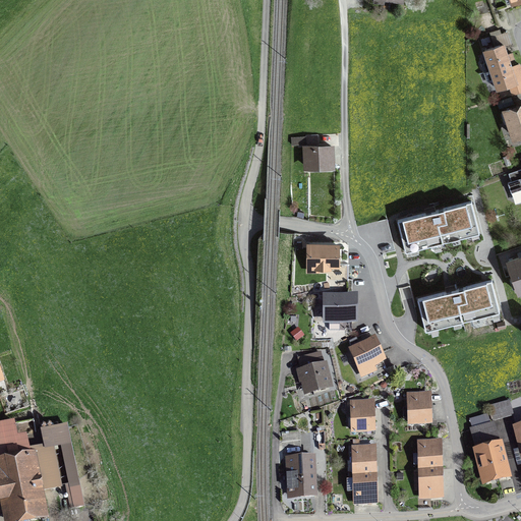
[(507,54),(504,46),(510,44),(506,32),(491,37),(496,46),(484,50),(491,69),(510,63),(509,60),(514,59),(512,53),(507,54)]
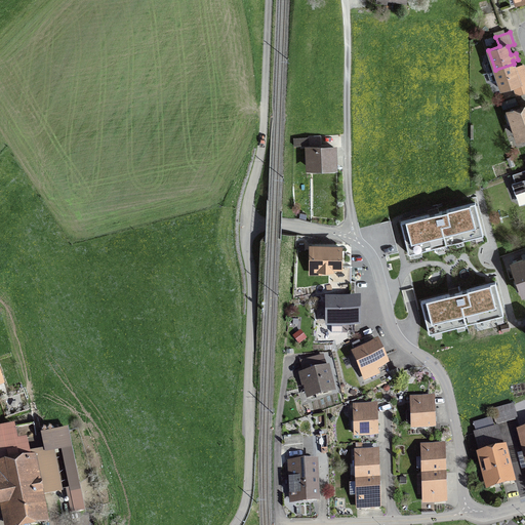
[(514,64),(495,70),(501,90),(520,84),(517,73),(522,72),(520,66),(515,67),(514,64)]
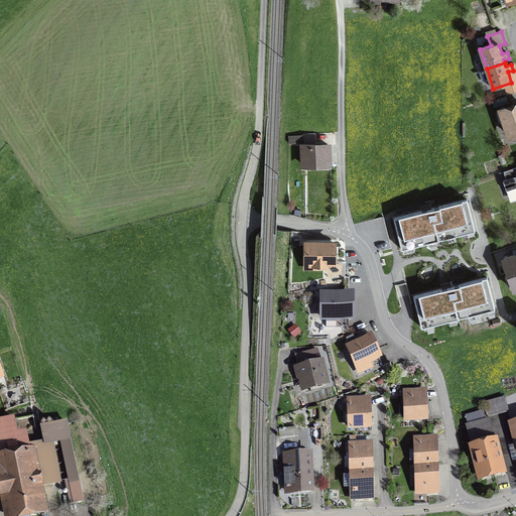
[(515,104),(501,110),(510,136),(515,134),(515,104)]
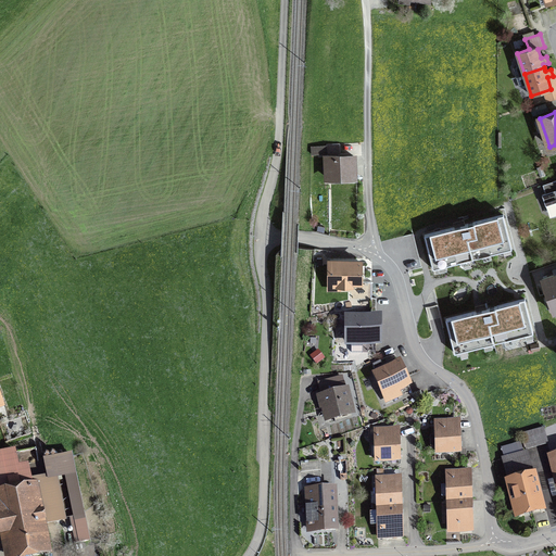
[(326,158),(327,178),(355,176),(354,155),(326,158)]
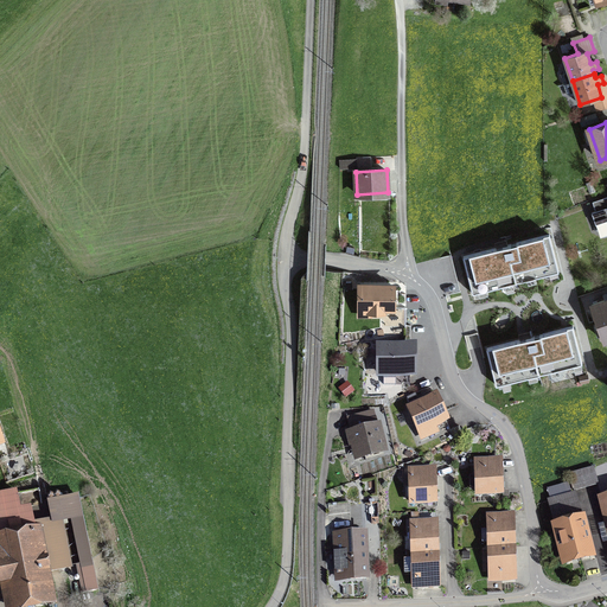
[(606,196),(593,202),(595,211),(592,212),(595,224),(606,219),(606,196)]
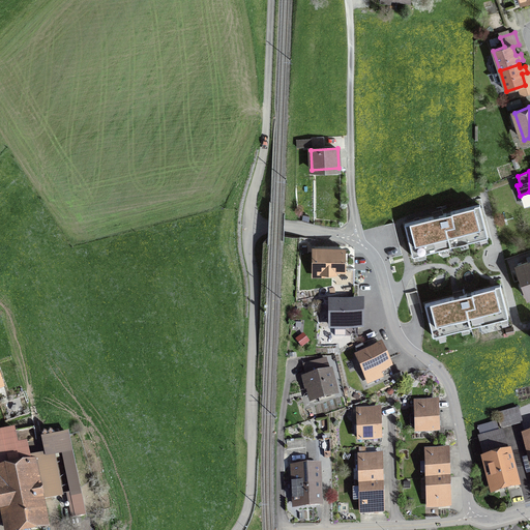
[(413,256),(488,237),(479,204),(404,224),(413,256)]
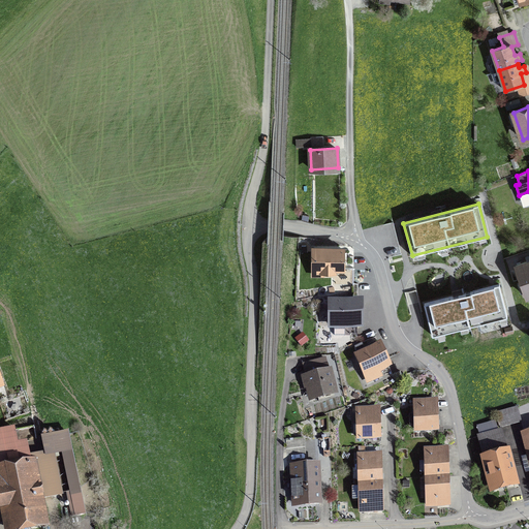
[(314,249),(314,269),(322,269),(322,272),(334,272),(334,284),(353,284),(353,268),(342,268),(342,249),(314,249)]
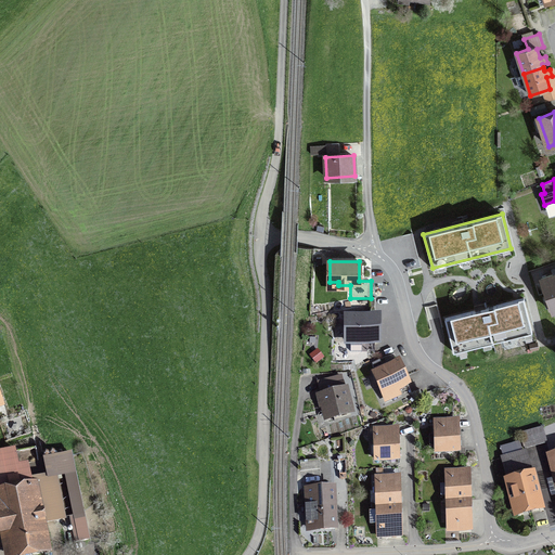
[(553,311),(554,310),(554,273),(541,279),(553,311)]
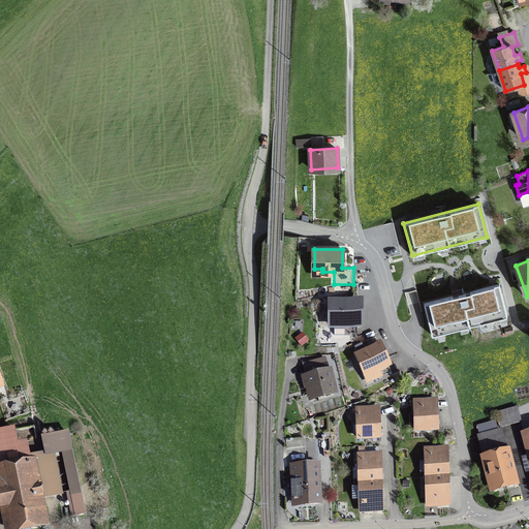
[(499,284),(424,303),(432,336),(507,316),(499,284)]
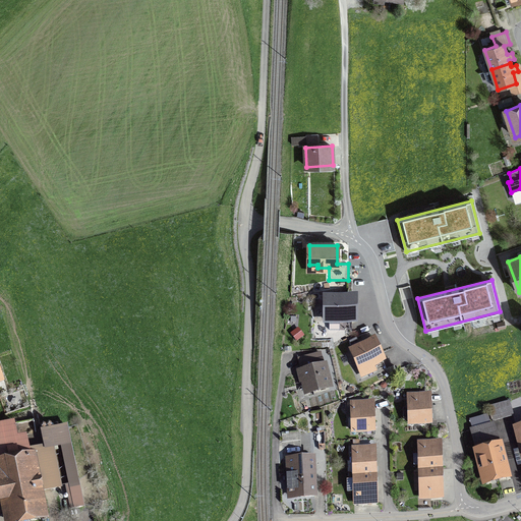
[(354,298),(327,298),(326,330),(351,330),(351,322),(354,322),(354,298)]
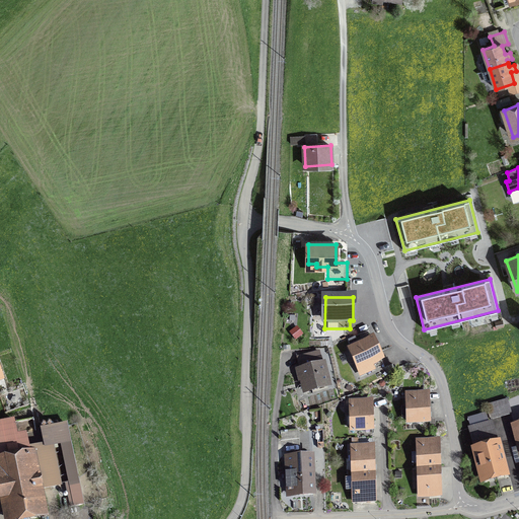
[(372,339),(350,349),(364,379),(385,369),(372,339)]
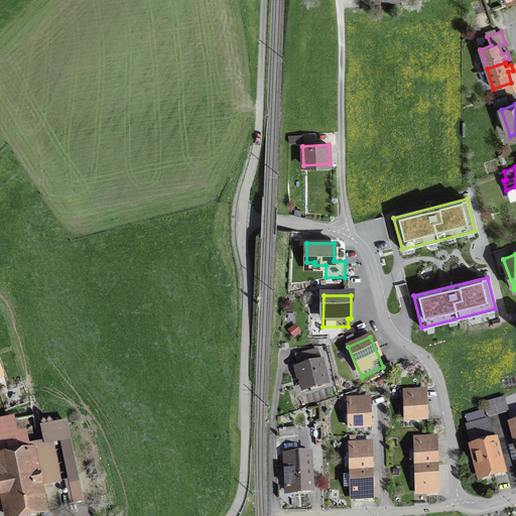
[(302,378),(304,387),(325,382),(323,373),(326,372),(324,362),(319,363),(316,350),(296,355),(299,368),(296,369),(298,379),(302,378)]
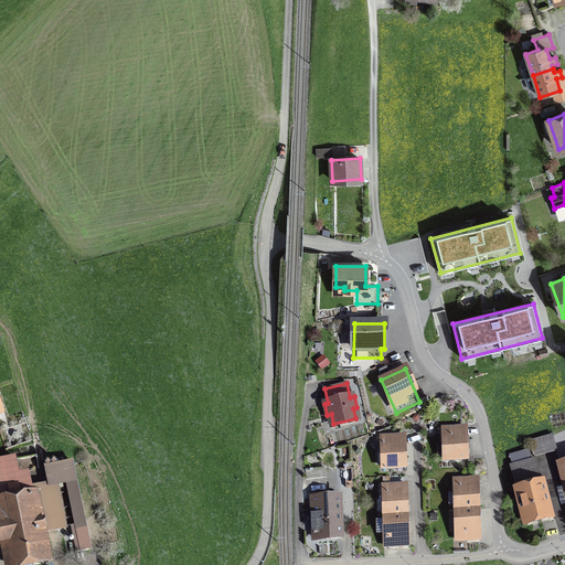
[(444,437),(444,459),(467,459),(466,428),(454,428),(454,437),(444,437)]
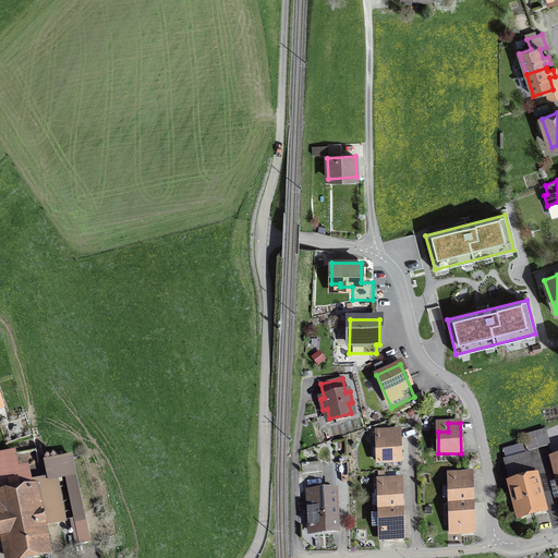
[(545,429),(523,436),(526,451),(549,445),(545,429)]
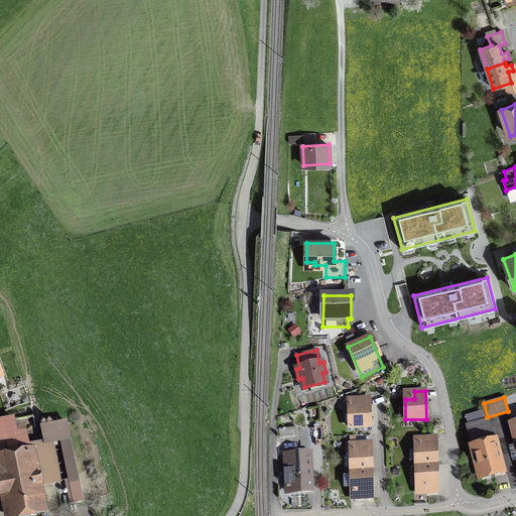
[(349,407),(350,427),(370,426),(369,398),(358,399),(359,407),(349,407)]
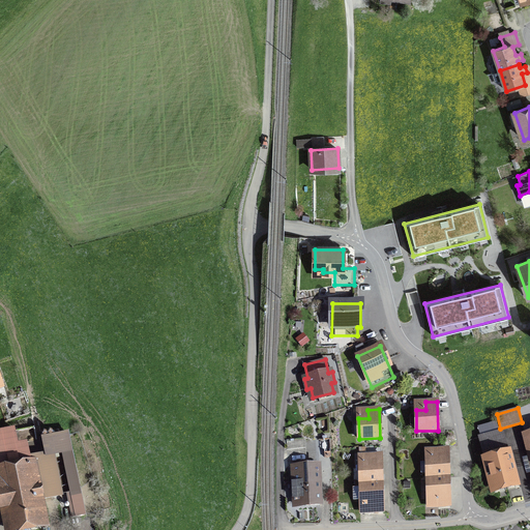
[(480,437),(487,460),(506,454),(500,432),(480,437)]
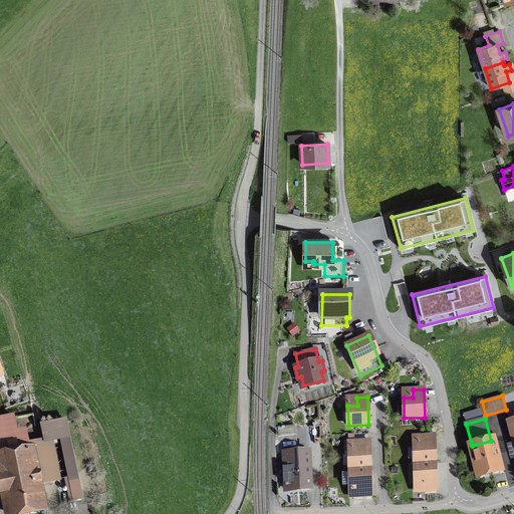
[(277,427),(279,451),(294,451),(292,426),(277,427)]
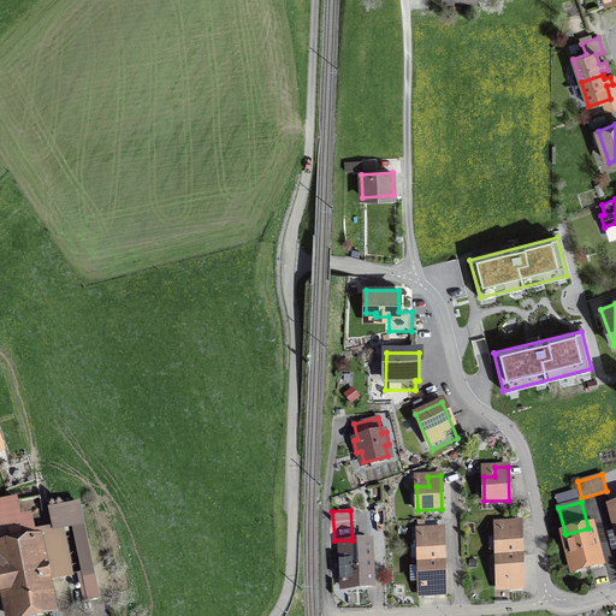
[(497,556),(521,555),(520,522),(507,522),(508,532),(496,532),(497,556)]
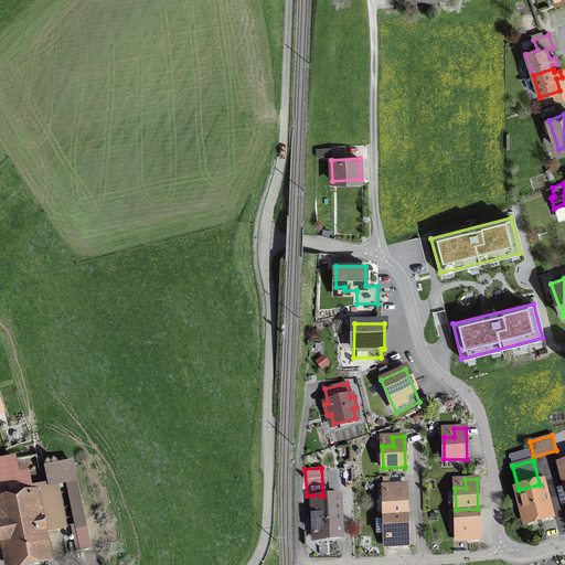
[(44,557),(30,482),(0,488),(0,541),(7,540),(11,564),(44,557)]
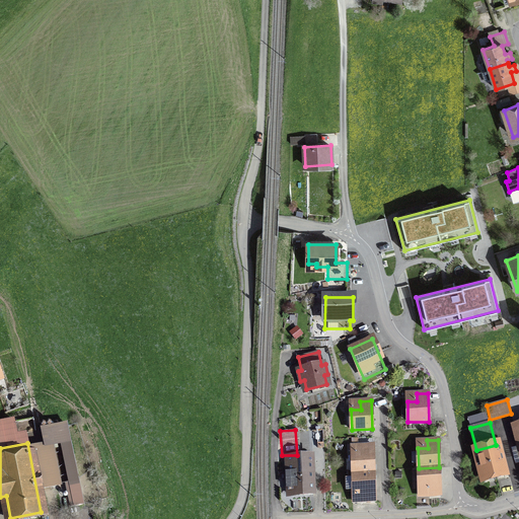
[(353,473),(374,473),(373,445),(362,445),(362,453),(352,454),(353,473)]
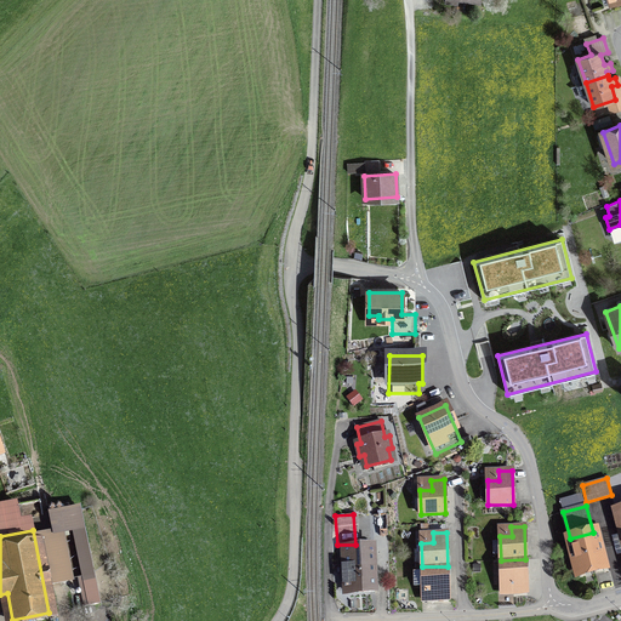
[(603,568),(593,533),(570,539),(580,575),(603,568)]
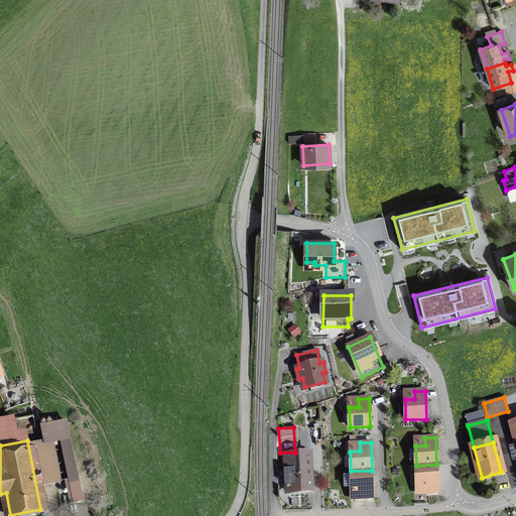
[(287,492),(311,491),(309,454),(284,455),(285,477),(287,477),(287,492)]
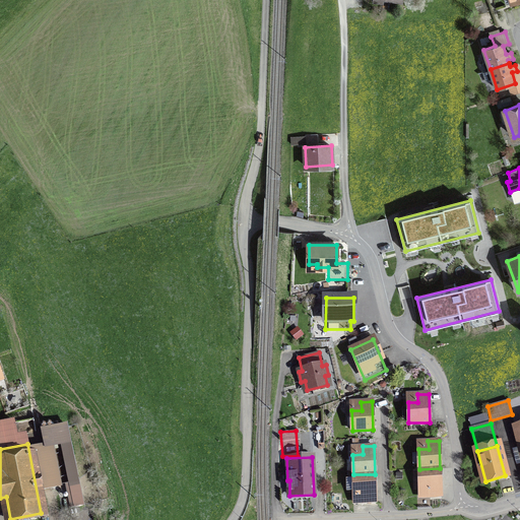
[(440,468),(419,469),(419,490),(430,490),(430,498),(441,497),(440,468)]
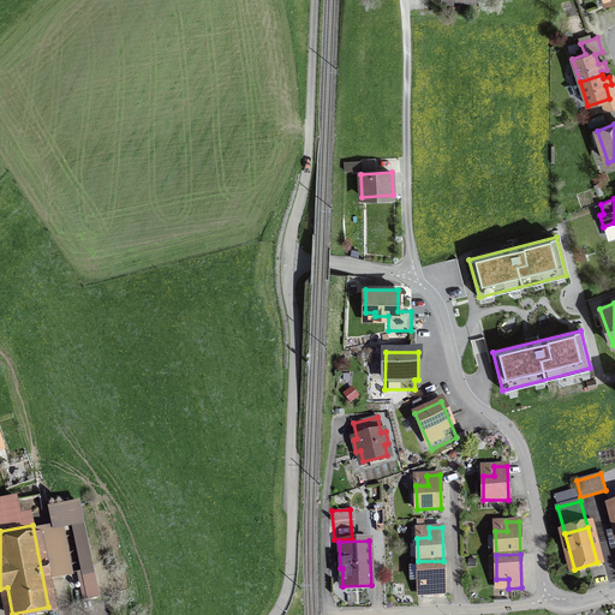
[(443,561),(418,561),(419,585),(430,585),(430,595),(443,595),(443,561)]
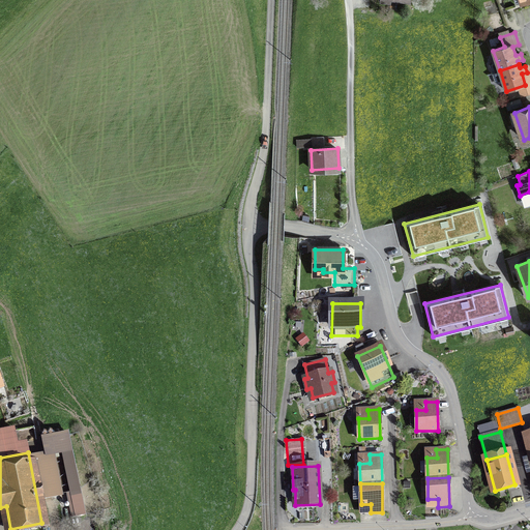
[(84,514),(80,491),(72,493),(74,498),(68,499),(72,517),(84,514)]
